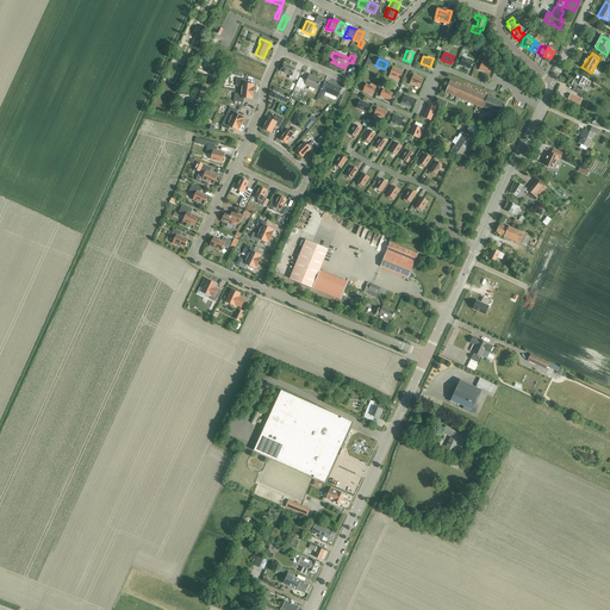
[(460,66),(470,69),(472,62),(462,58),(460,66)]
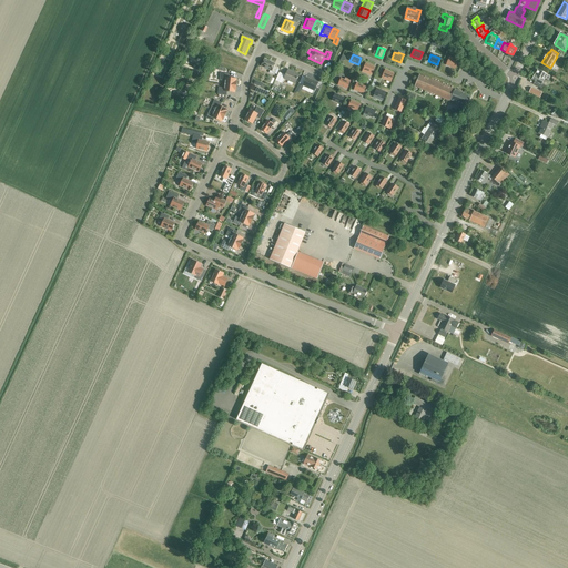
[(449,59),(446,66),(455,69),(457,62),(454,60),(455,59),(449,57),(449,59)]
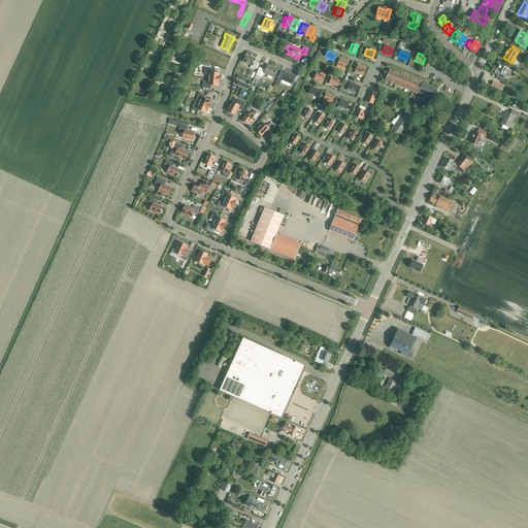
[(255,69),(257,70),(260,65),(258,64),(254,62),(256,60),(245,55),(242,62),(251,66),(250,68),(255,70),(255,69)]
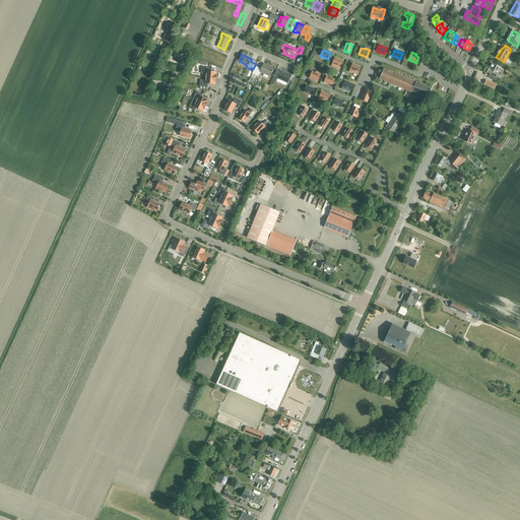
[(342,61),(335,58),(332,64),(331,66),(336,67),(336,66),(340,67),(342,61)]
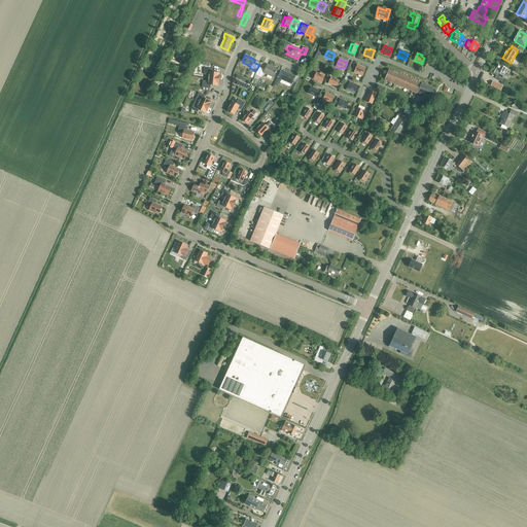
[(261,69),(258,76),(261,78),(264,73),(274,78),(277,70),(271,67),(267,65),(265,70),(261,69)]
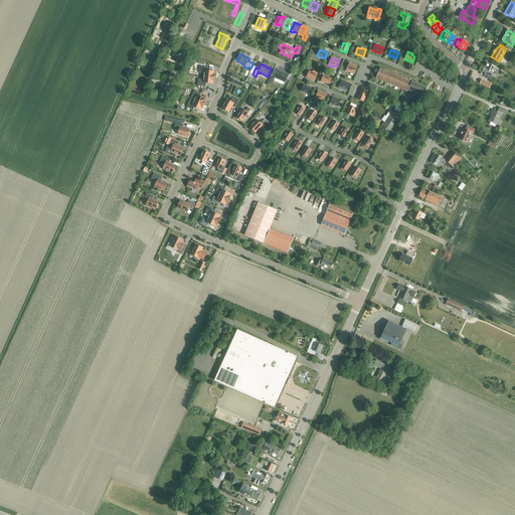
[(357,66),(349,63),(347,69),(346,71),(350,72),(351,71),(354,72),(357,66)]
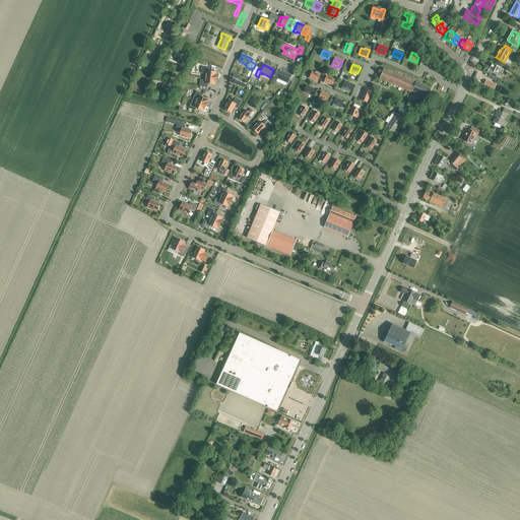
[(502,74),(504,70),(501,69),(493,64),(490,69),(486,73),(490,74),(488,77),(496,81),(497,79),(496,78),(499,72),(502,74)]
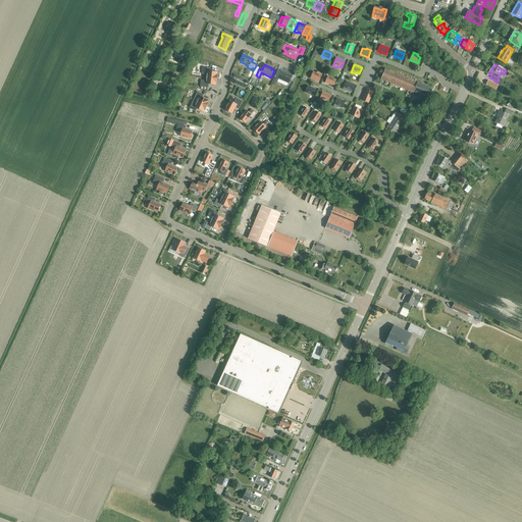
[(207,77),(217,79),(217,74),(217,72),(210,71),(210,68),(203,67),(202,73),(207,74),(207,77)]
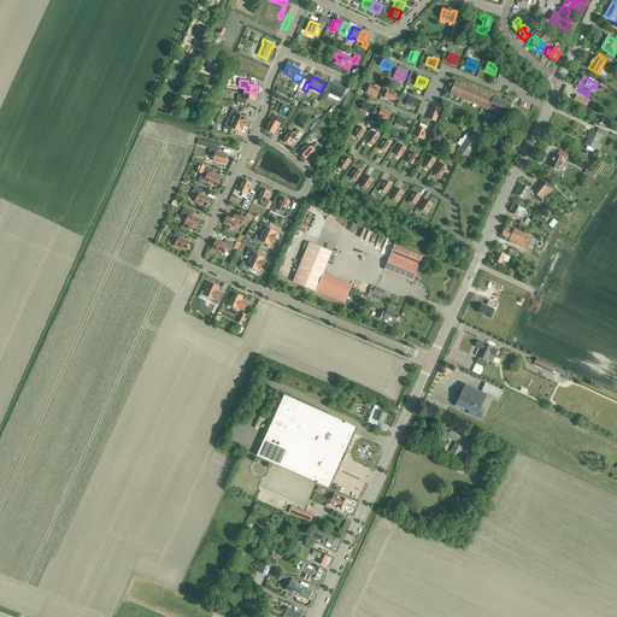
[(489,109),(506,116),(511,105),(456,81),(451,94),(488,110),(489,109)]
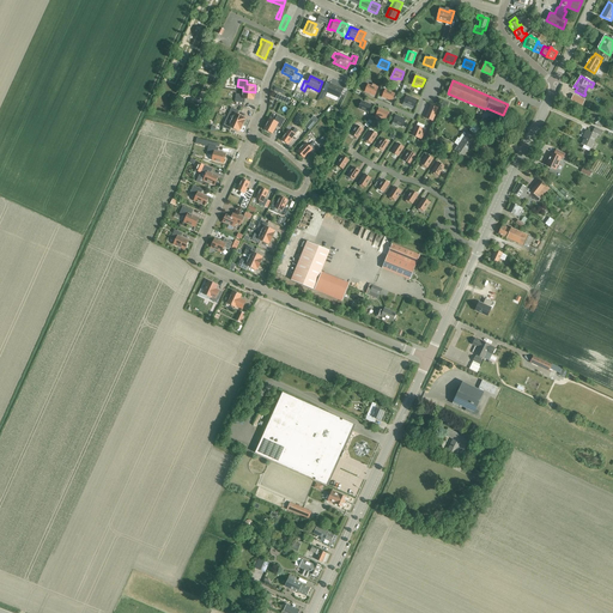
[(329,84),(326,92),(339,97),(343,90),(329,84)]
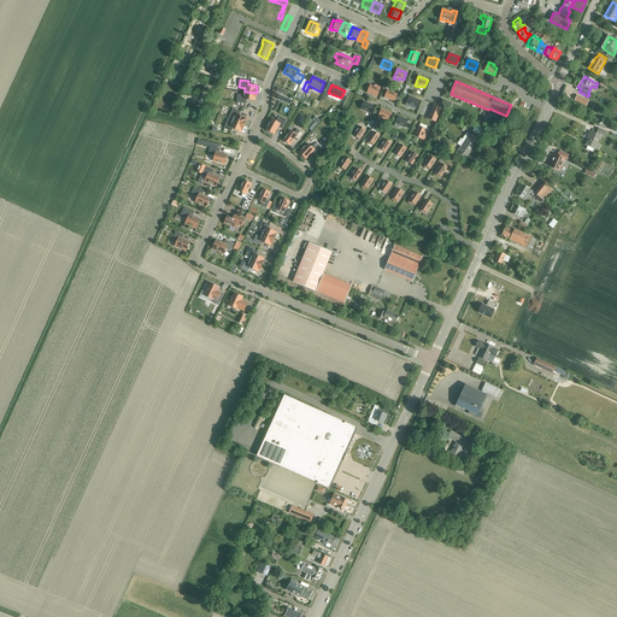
[(368,93),(376,97),(380,89),(380,87),(375,86),(375,87),(370,86),(368,93)]
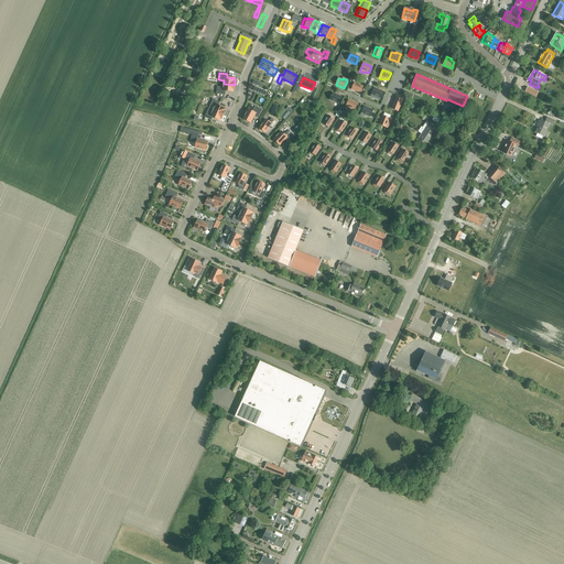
[(362,86),(354,83),(351,89),(360,93),(362,86)]
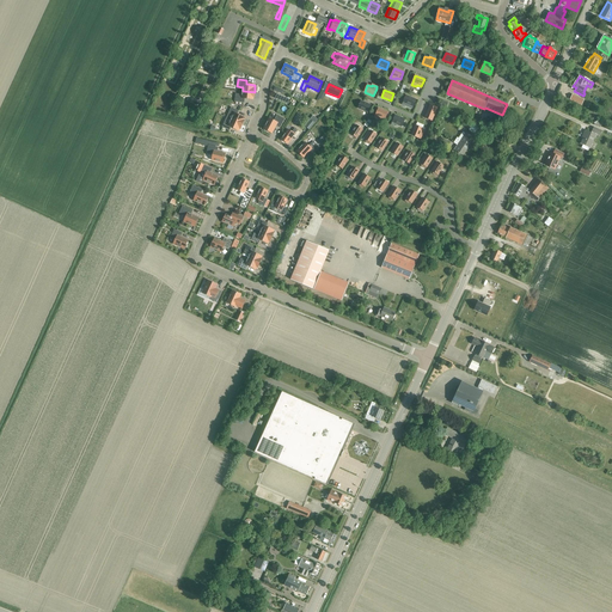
[(254,97),(255,92),(243,91),(242,95),(236,95),(234,102),(238,102),(237,105),(243,108),(244,98),(252,99),(254,97)]
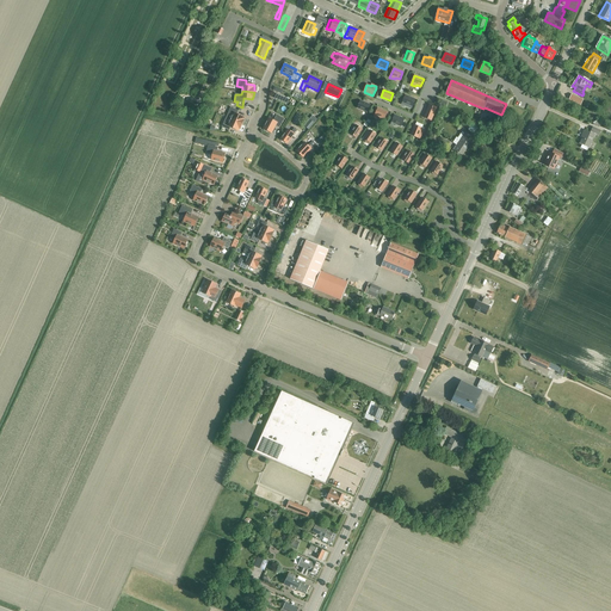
[(412,106),(414,99),(406,96),(402,103),(406,104),(406,106),(411,109),(412,106)]
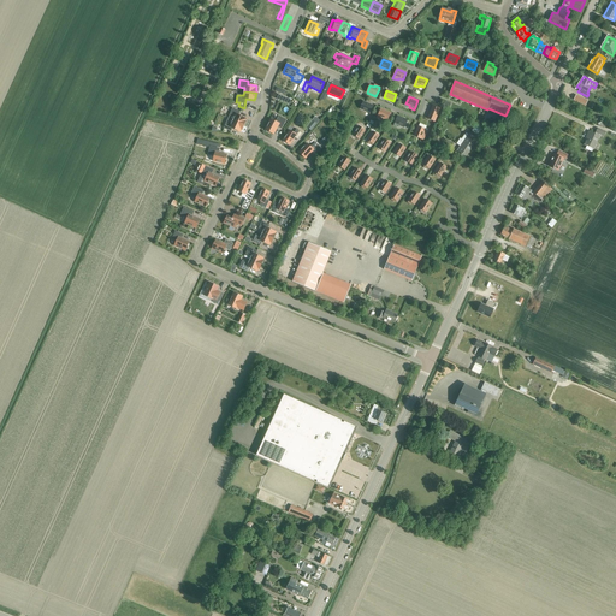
[(373,106),(363,102),(360,108),(369,113),(373,106)]
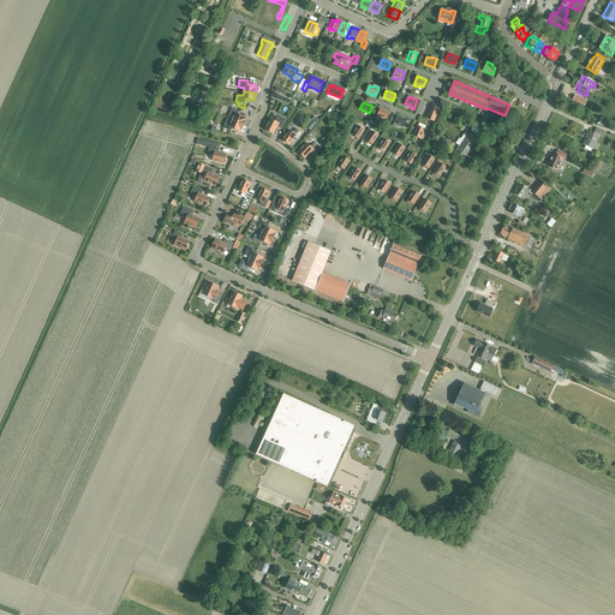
[(431,106),(427,118),(434,121),(439,108),(431,106)]
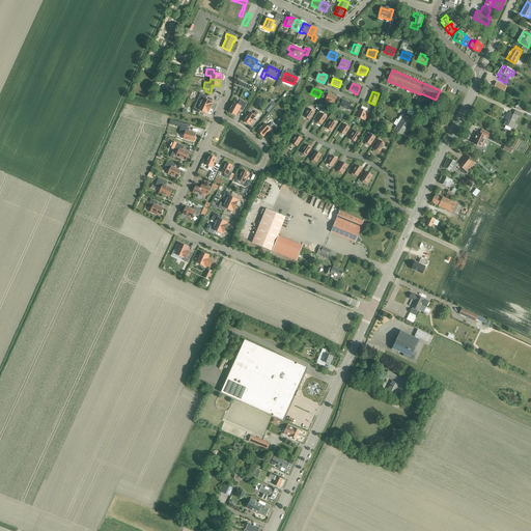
[(198,99),(197,102),(211,108),(212,105),(212,104),(213,103),(205,100),(206,96),(200,93),(198,99)]
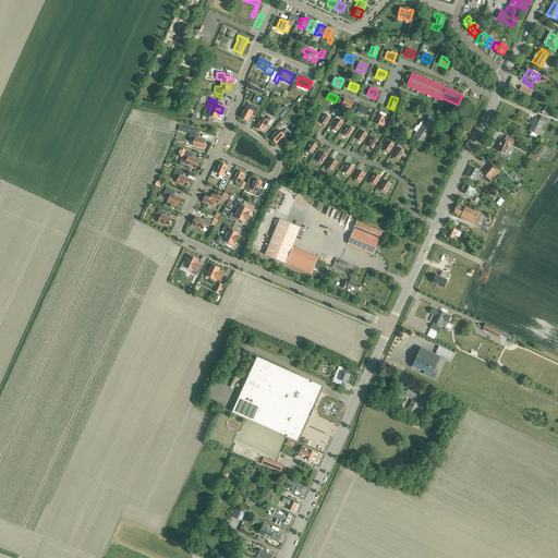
[(353,102),(344,99),(342,106),(341,107),(347,109),(347,107),(351,109),(353,102)]
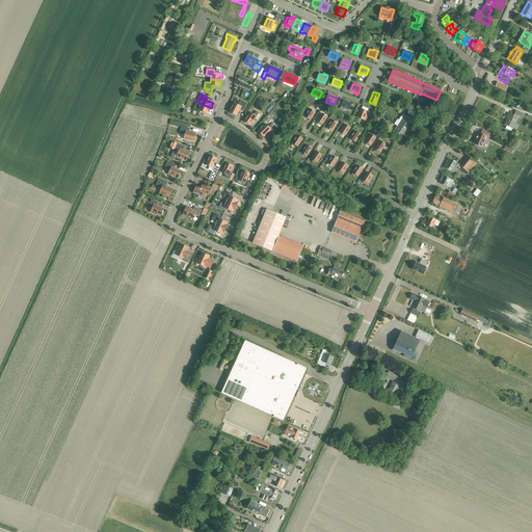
[(240,109),(243,111),(246,104),(241,101),(238,105),(234,103),(229,112),(230,112),(230,113),(232,114),(233,114),(236,116),(240,109)]
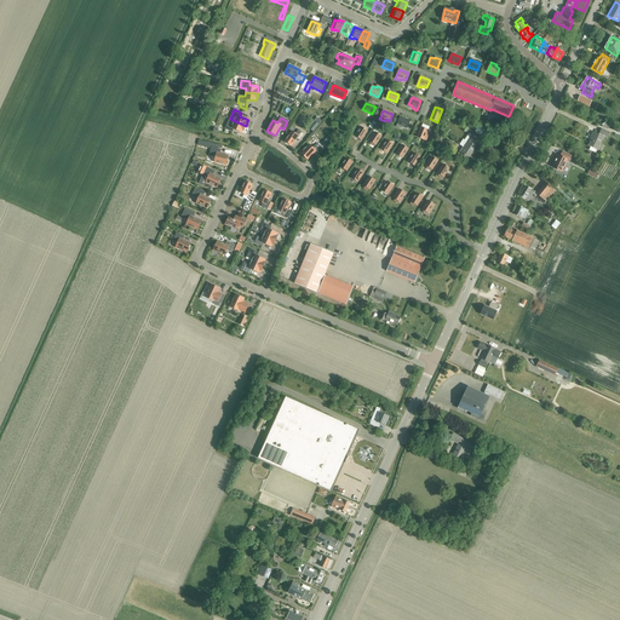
[(409,121),(400,118),(397,124),(407,128),(409,121)]
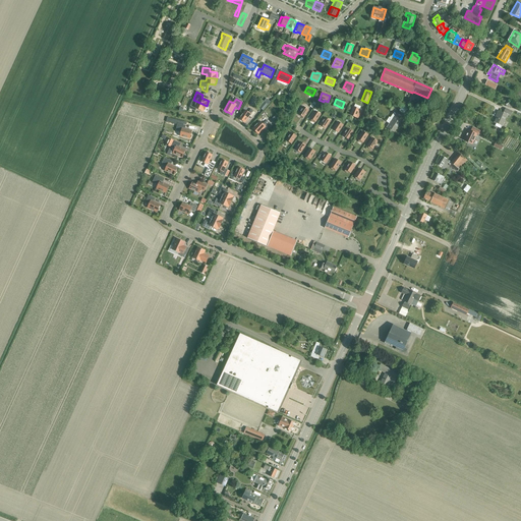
[(191,103),(189,109),(195,111),(196,108),(203,112),(204,110),(205,110),(207,106),(193,100),(191,103)]
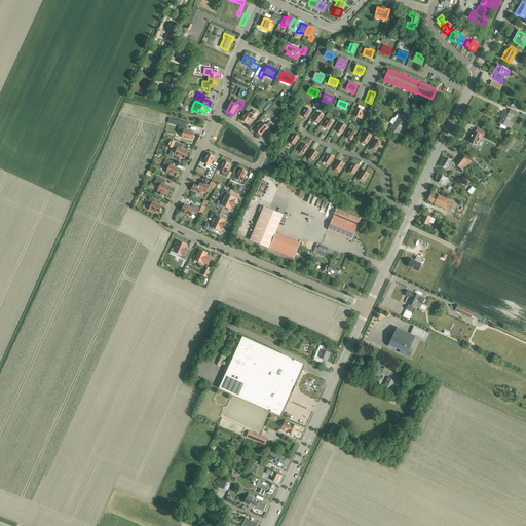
[(407,106),(406,108),(401,104),(399,108),(404,111),(403,112),(408,115),(412,109),(407,106)]
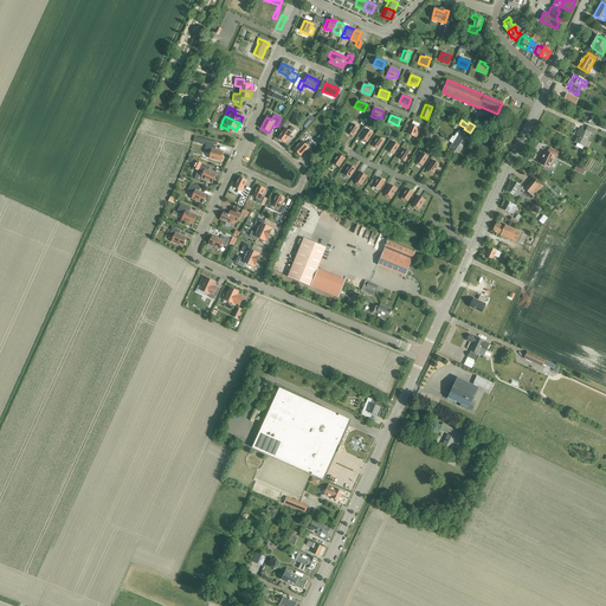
[(347,133),(353,136),(359,128),(353,124),(347,133)]
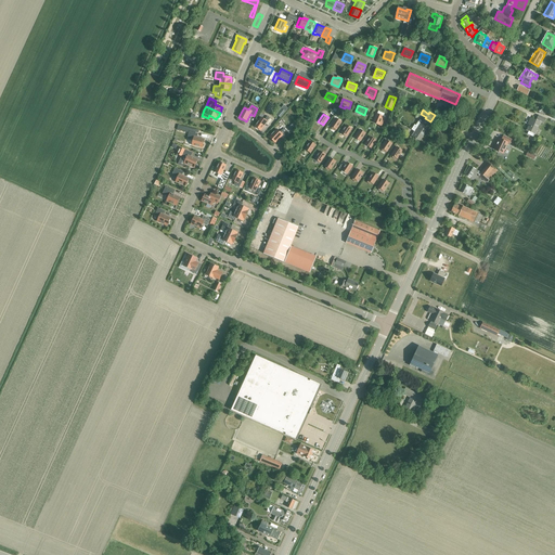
[(376,114),(373,123),(379,125),(381,126),(383,121),(382,120),(383,117),(376,114)]
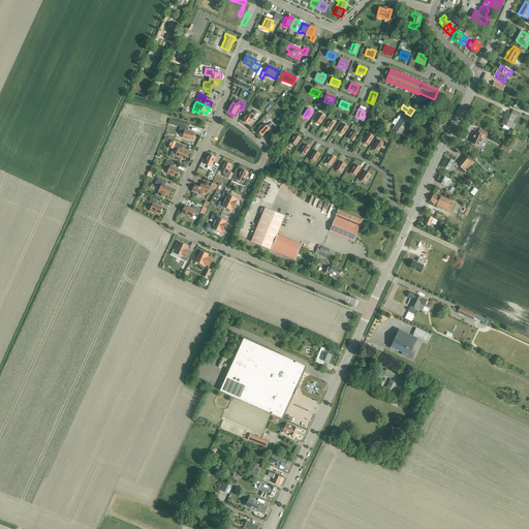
[(255,121),(259,115),(254,111),(252,114),(249,112),(243,120),(244,121),(244,122),(245,123),(246,123),(248,124),(252,119),(255,121)]
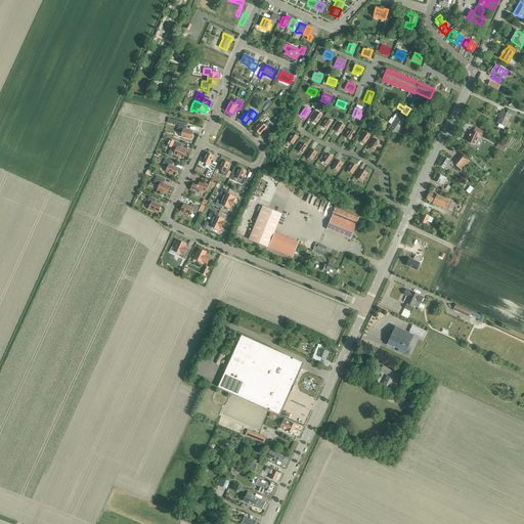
[(511,115),(514,116),(515,113),(508,110),(506,114),(500,112),(498,117),(499,117),(496,123),(498,124),(497,127),(504,129),(505,127),(511,115)]
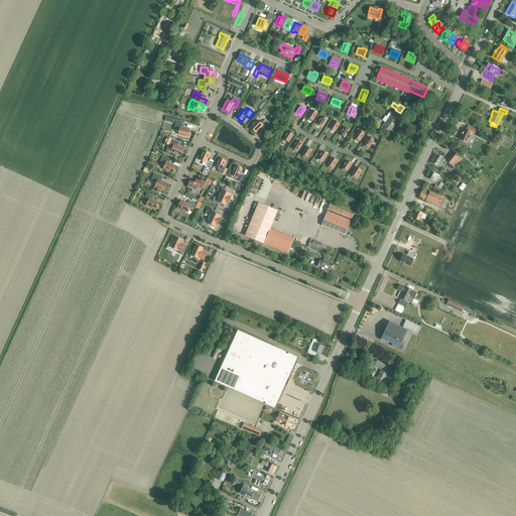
[(307,117),(312,121),(317,114),(311,110),(307,117)]
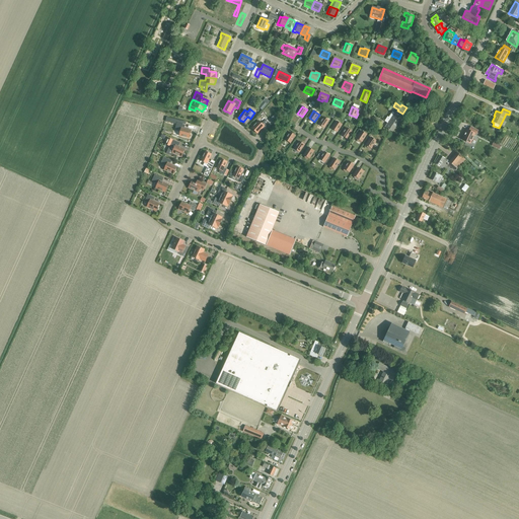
[(399,121),(398,120),(399,118),(392,113),(389,118),(388,117),(384,121),(388,124),(385,127),(391,132),(395,127),(399,121)]
